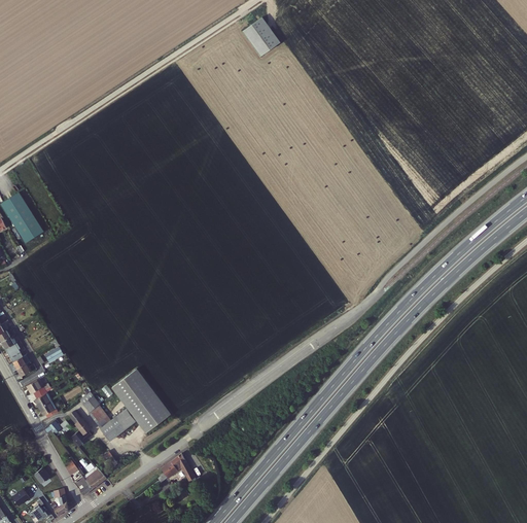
[(281,38),(262,12),(243,27),(260,53),(281,38)]
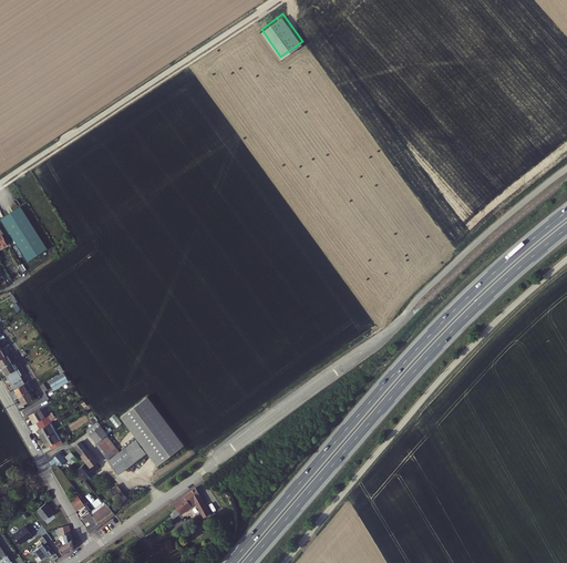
[(29,195),(0,214),(28,256),(55,237),(29,195)]
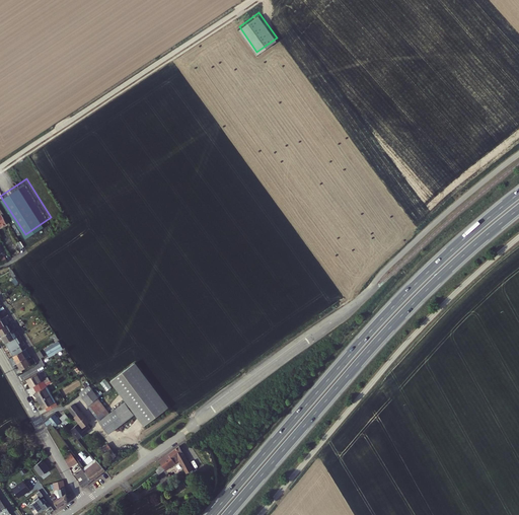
[(10,324),(6,318),(0,321),(0,326),(2,329),(10,324)]
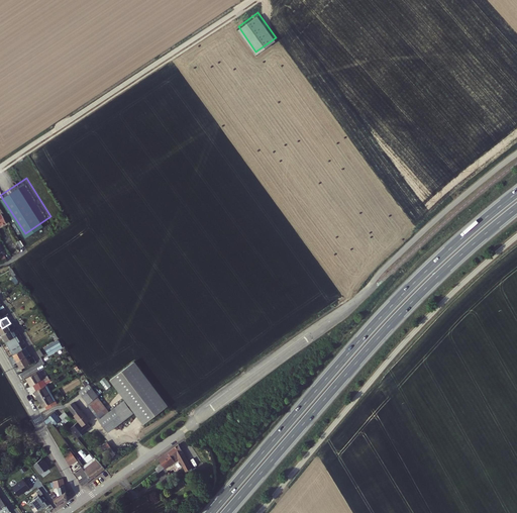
[(2,328),(5,334),(16,328),(13,324),(12,325),(11,323),(10,323),(2,328)]
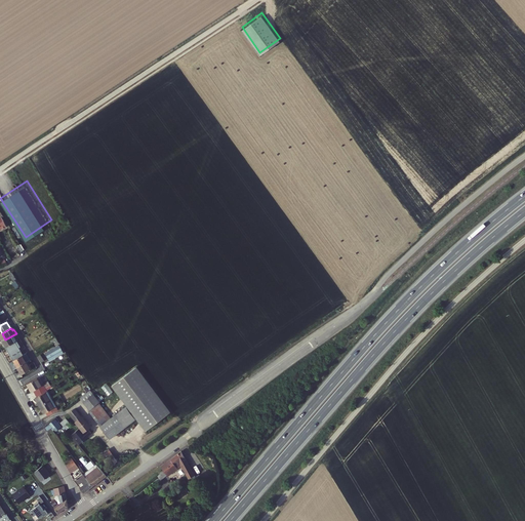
[(5,339),(9,347),(18,342),(21,339),(17,333),(16,333),(5,339)]
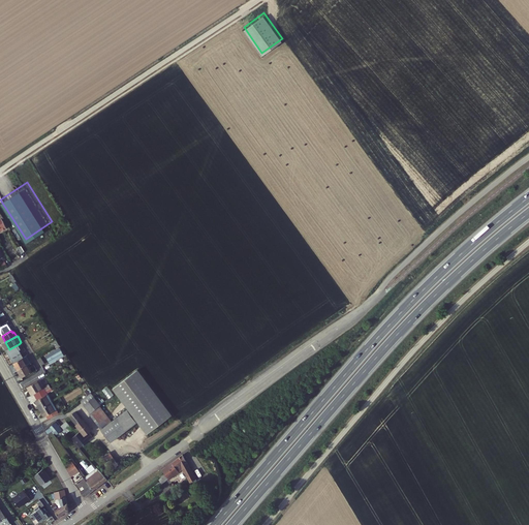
[(58,342),(43,349),(48,357),(61,348),(58,342)]
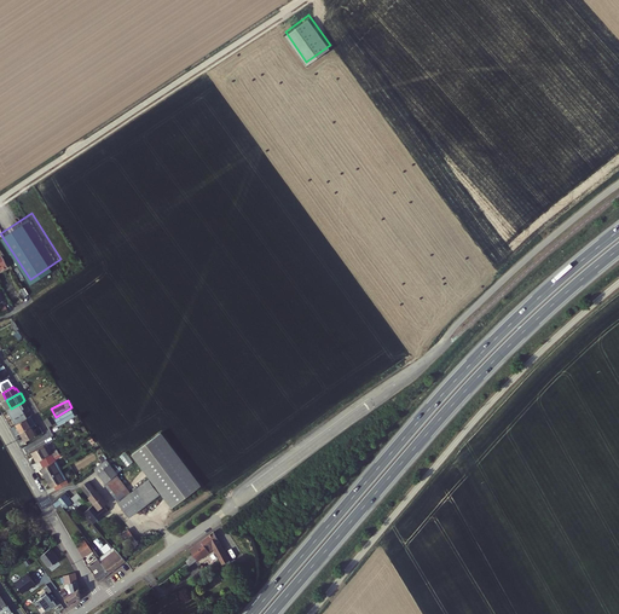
[(22,403),(11,409),(16,416),(27,410),(22,403)]
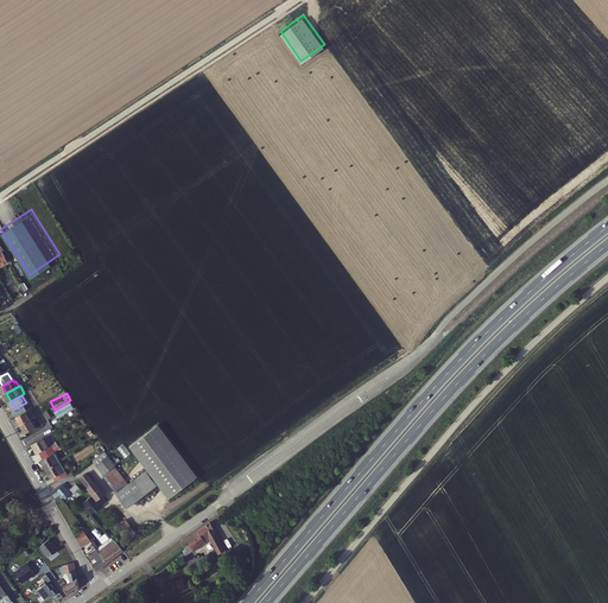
[(26,402),(16,408),(19,417),(30,411),(32,410),(35,408),(30,400),(26,402)]
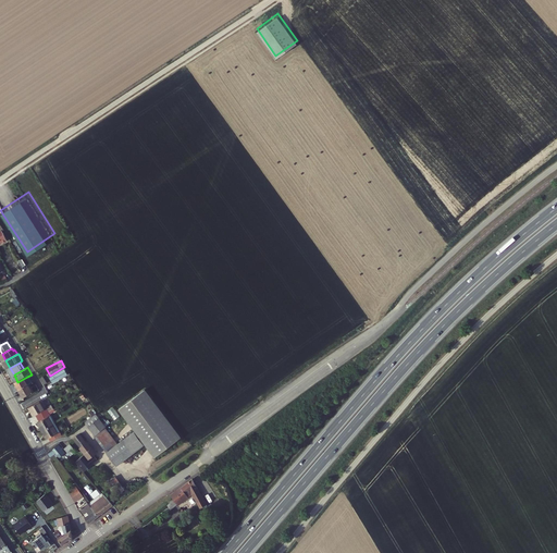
[(32,384),(27,377),(17,382),(23,390),(32,384)]
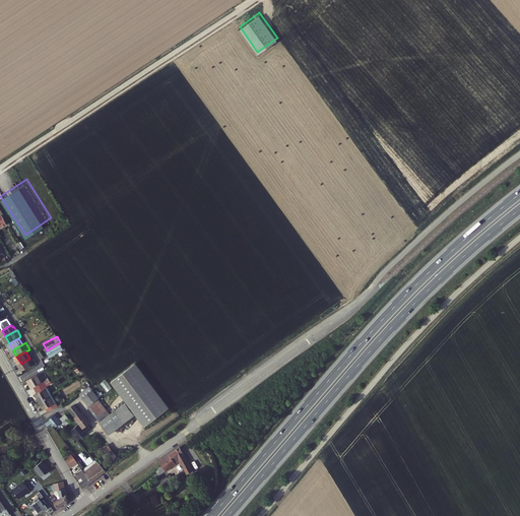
[(135,366),(111,384),(144,428),(169,409),(135,366)]
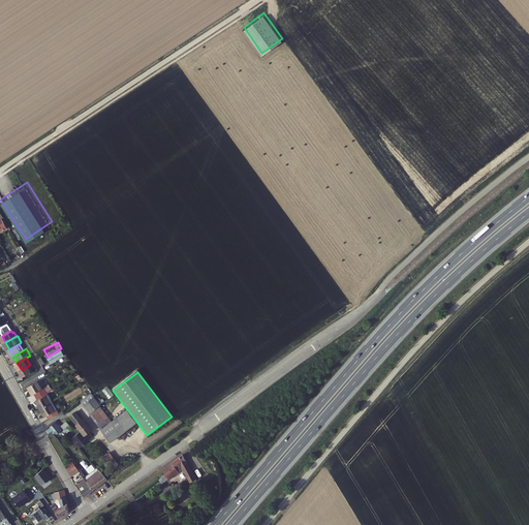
[(40,382),(36,374),(26,379),(30,388),(32,387),(35,391),(45,384),(43,380),(40,382)]
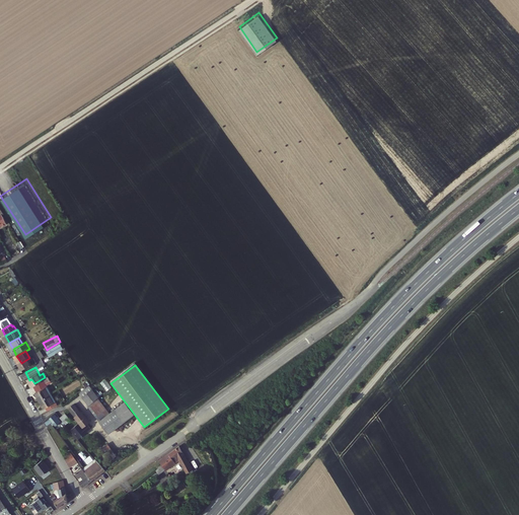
[(105,386),(110,384),(105,375),(100,378),(105,386)]
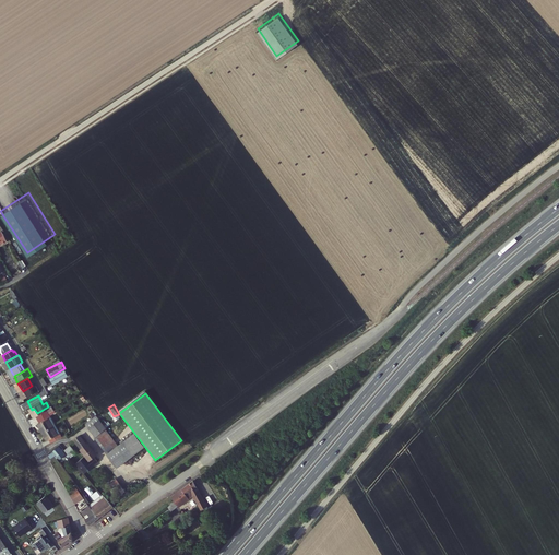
[(56,420),(48,406),(37,413),(39,417),(37,418),(42,427),(52,422),(56,420)]
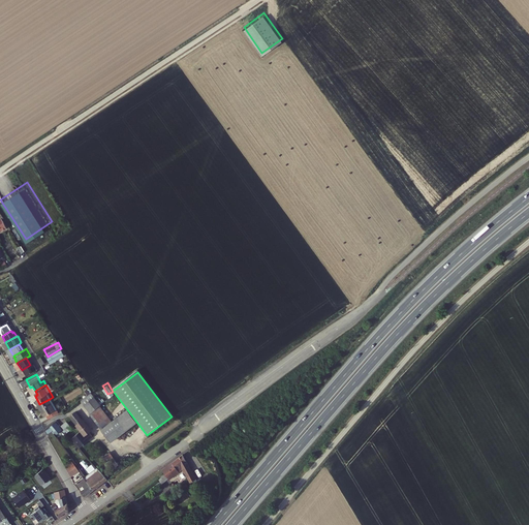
[(90,414),(100,407),(102,405),(93,393),(81,401),(90,414)]
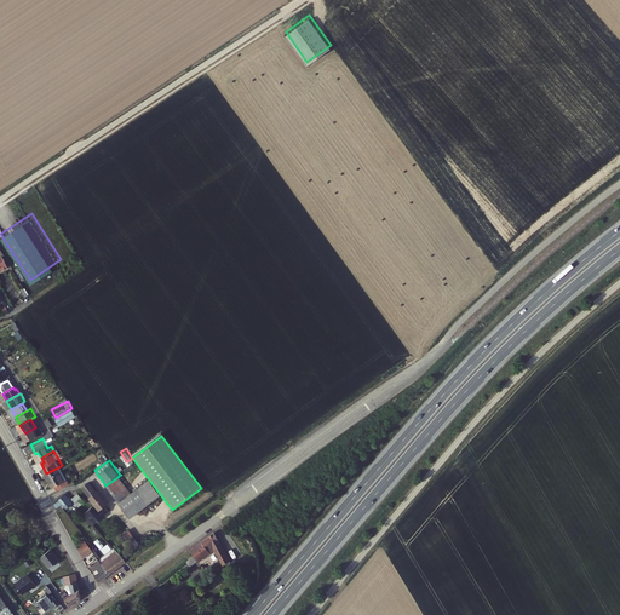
[(64,477),(58,467),(46,473),(51,483),(55,482),(57,487),(69,480),(67,476),(64,477)]
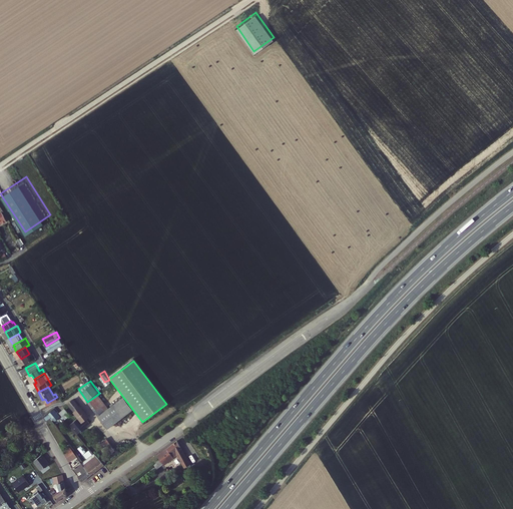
[(108,409),(97,395),(87,402),(86,402),(97,417),(108,409)]
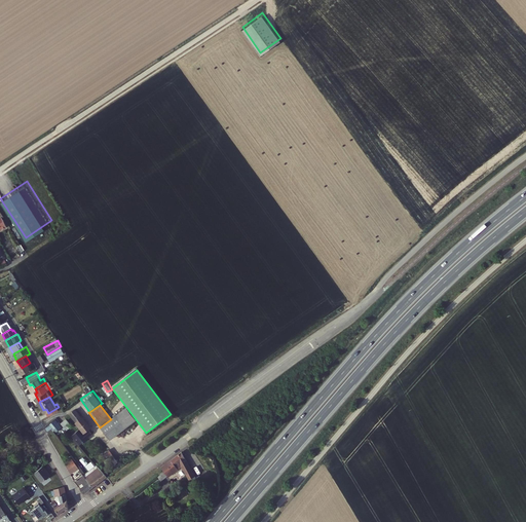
[(82,417),(81,417),(75,409),(70,412),(76,421),(75,422),(83,432),(89,426),(82,417)]
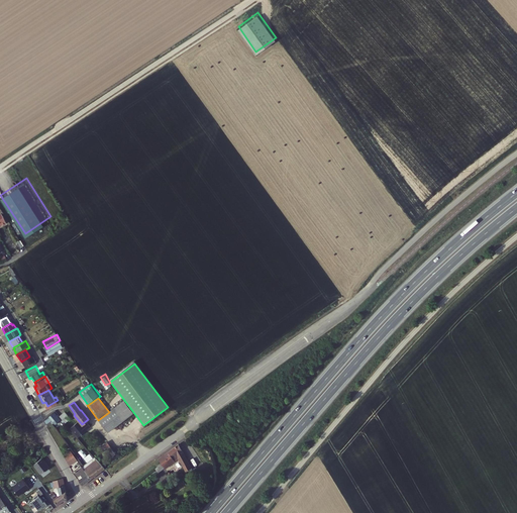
[(124,402),(115,409),(124,421),(133,414),(124,402)]
